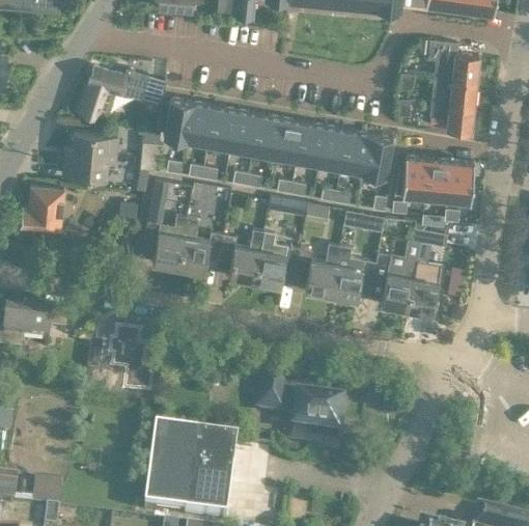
[(0,0),(0,7),(59,12),(59,0),(0,0)]
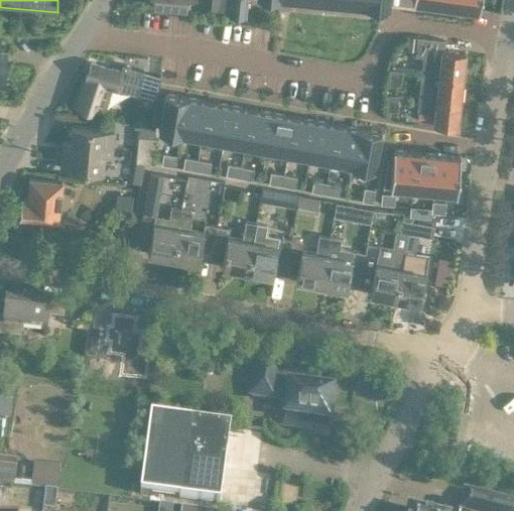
[(153,0),(153,8),(185,10),(185,0),(153,0)]
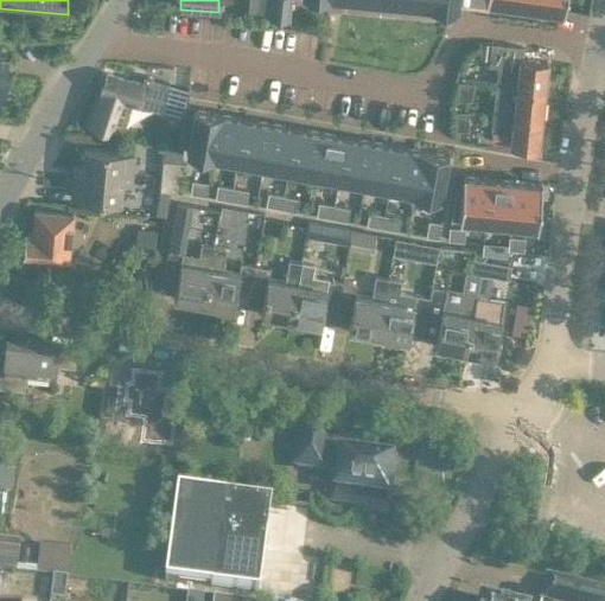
[(291,13),(292,5),(291,0),(272,0),(271,23),(272,23),(290,24),(291,13)]
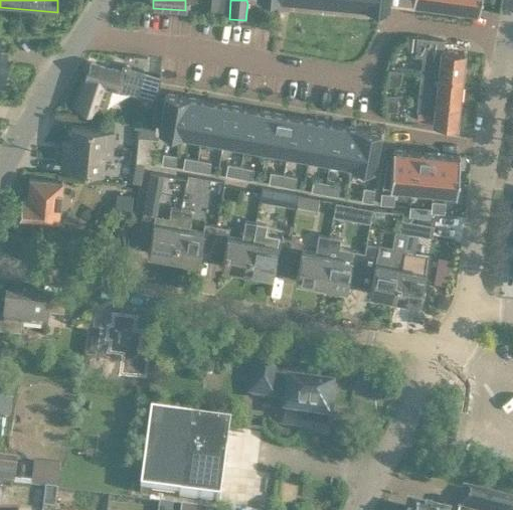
[(343,0),(343,6),(365,8),(365,0),(343,0)]
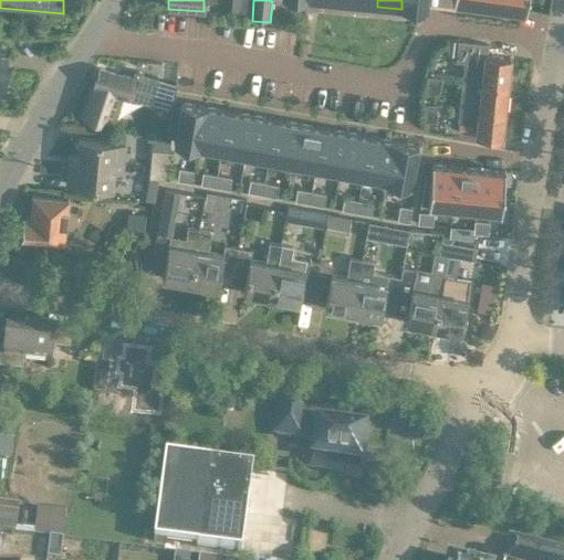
[(401,0),(401,9),(419,11),(419,9),(426,10),(427,1),(427,0),(401,0)]
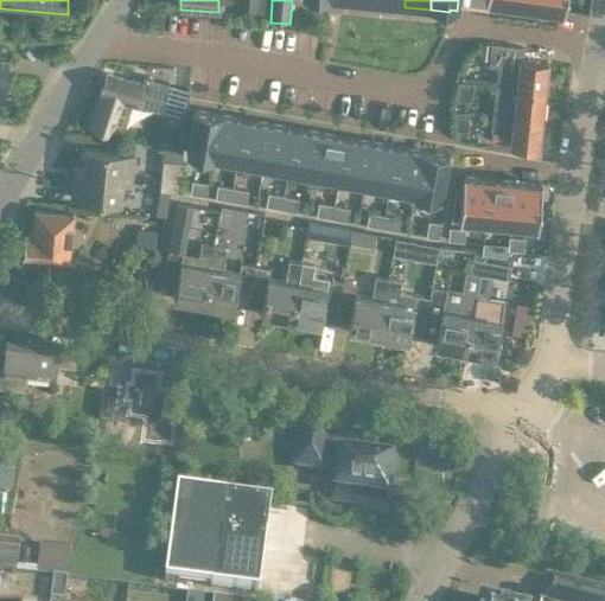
[(486,0),(486,8),(511,12),(513,0),(486,0)]
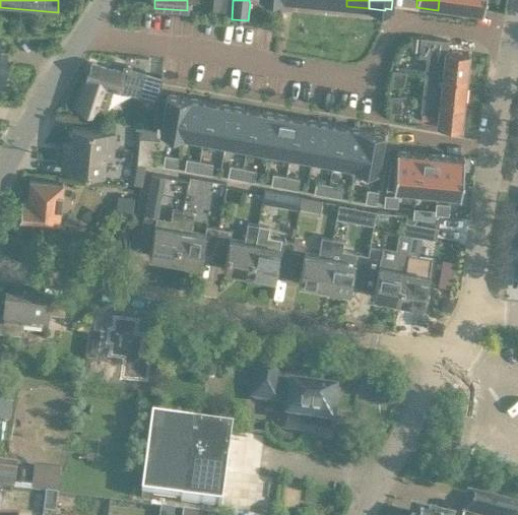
[(439,0),(438,10),(459,13),(461,0),(439,0)]
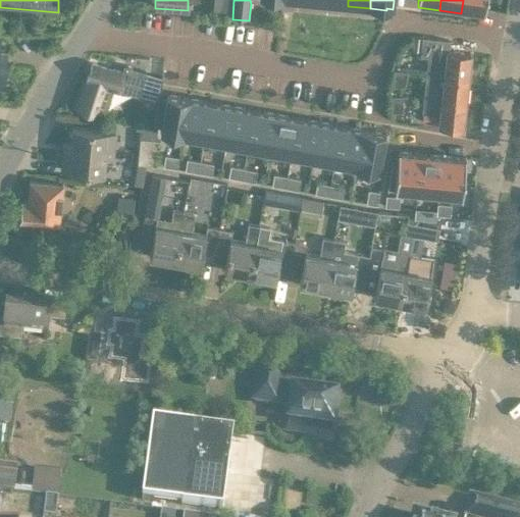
[(463,0),(461,13),(483,15),(484,0),(463,0)]
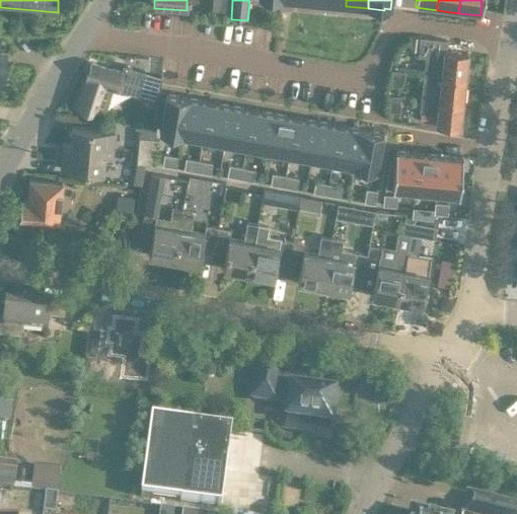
[(424,75),(464,79),(467,55),(445,53),(446,45),(446,42),(421,39),(419,58),(427,59),(427,61),(425,61),(424,75)]
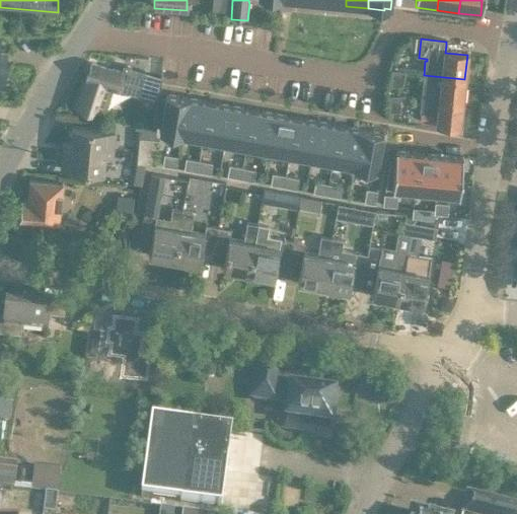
[(412,40),(410,52),(418,53),(420,41),(412,40)]
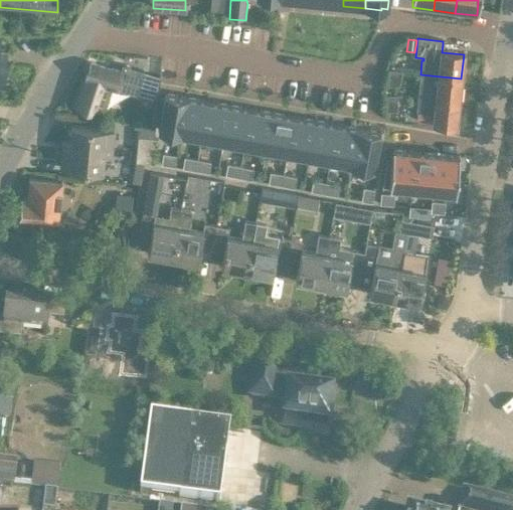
[(86,81),(76,110),(94,115),(95,112),(104,114),(111,91),(116,92),(117,91),(136,97),(144,73),(123,66),(120,74),(91,64),(86,81)]
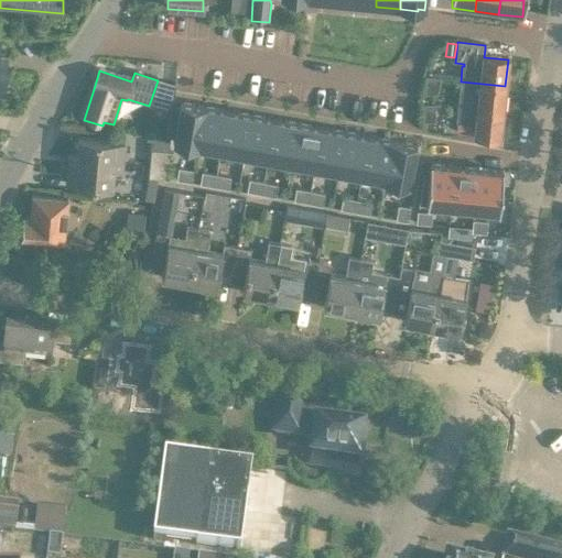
[(424,77),(422,95),(436,96),(439,79),(424,77)]
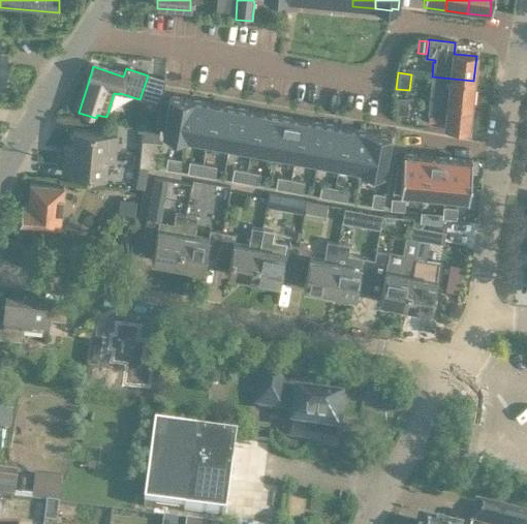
[(432,76),(430,101),(471,105),(473,81),(432,76)]
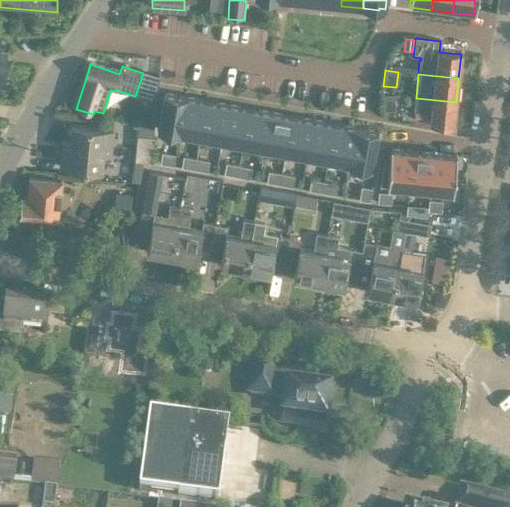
[(163,94),(157,131),(179,135),(185,98),(163,94)]
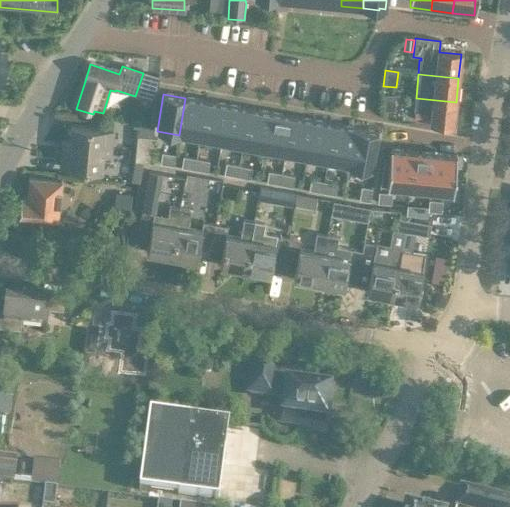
[(394,111),(394,96),(382,96),(381,111),(394,111)]
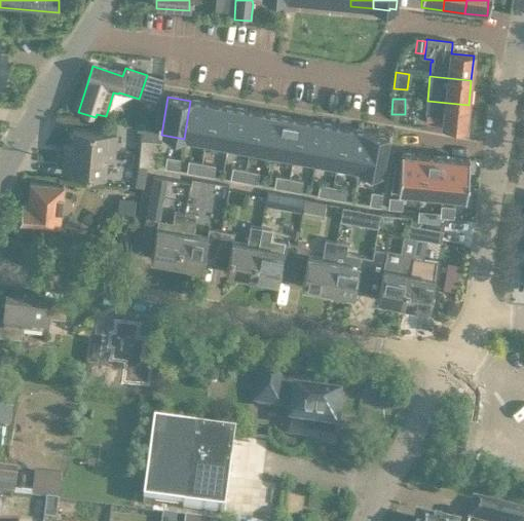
[(190,101),(184,139),(206,143),(213,105),(190,101)]
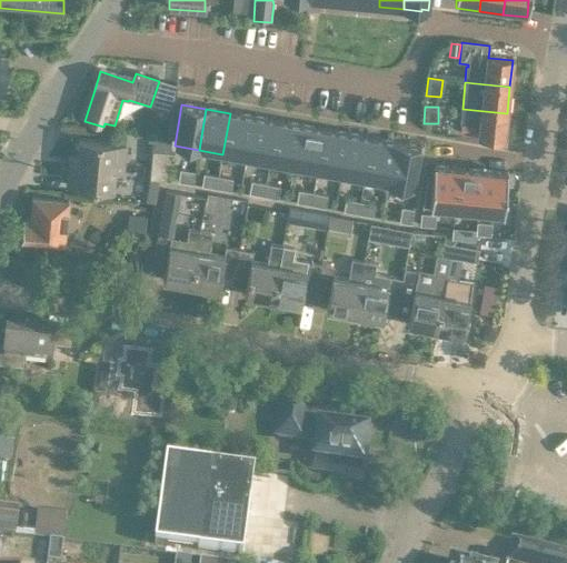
[(505,141),(507,113),(463,109),(460,126),(463,126),(461,134),(479,137),(479,139),(505,141)]
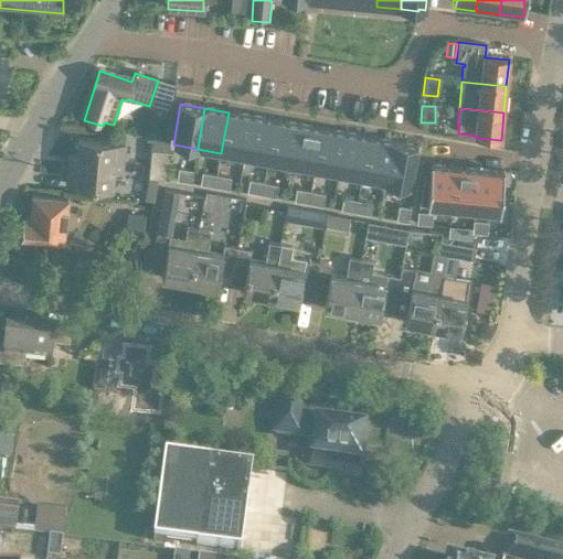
[(229,113),(221,153),(243,157),(242,162),(244,162),(252,117),(229,113)]
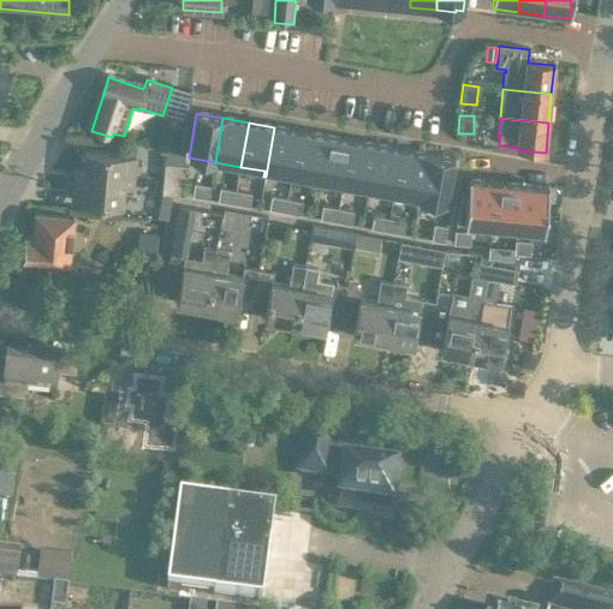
[(274,127),(266,177),(291,181),(299,132),(274,127)]
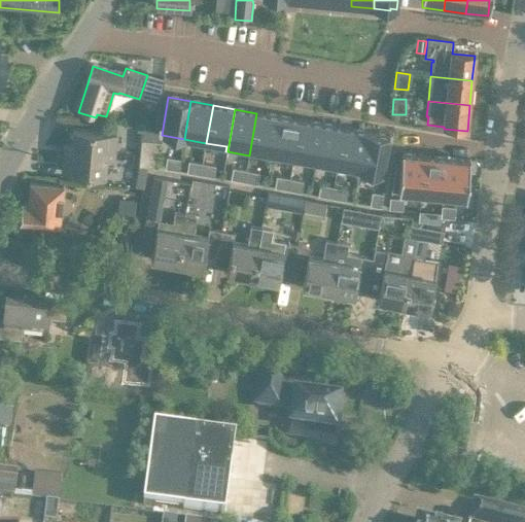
[(256,113),(249,155),(250,155),(251,150),(272,154),(279,117),(256,113)]
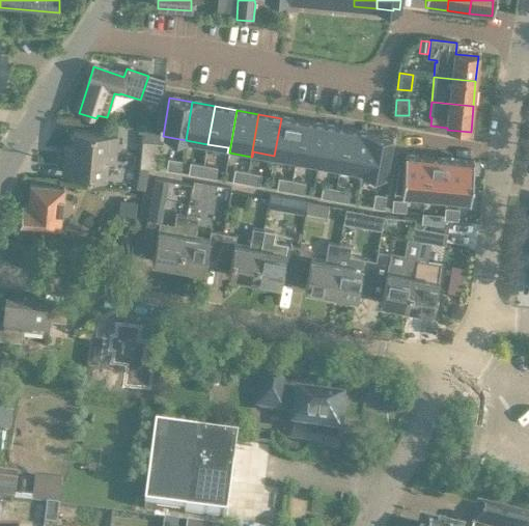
[(281,118),(274,156),(296,160),(303,121),(281,118)]
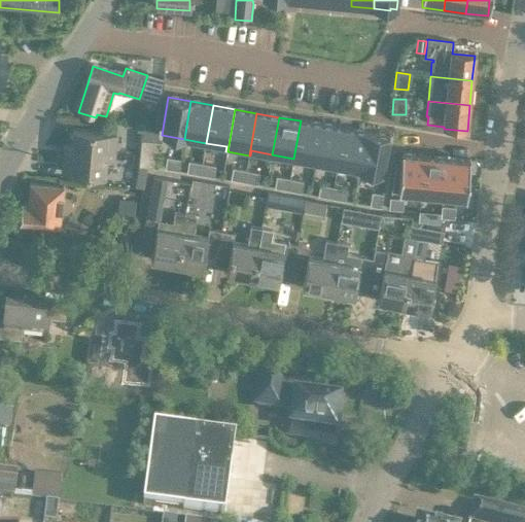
[(301,120),(293,159),(316,163),(322,125),(301,120)]
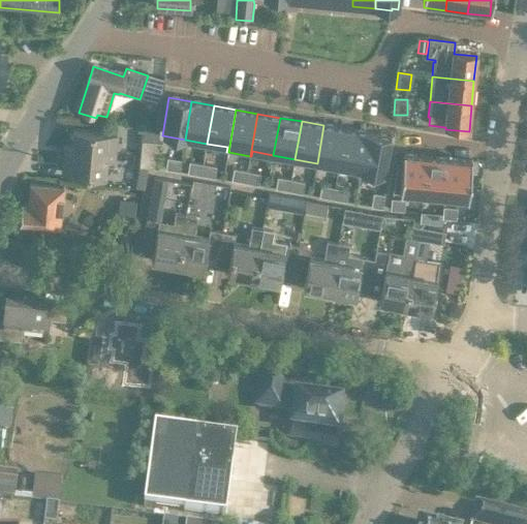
[(323,125),(317,163),(339,167),(345,129),(323,125)]
